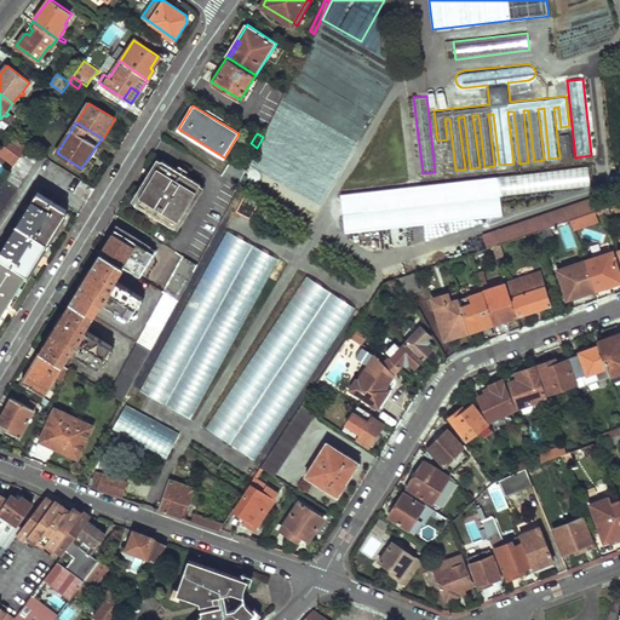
[(28,144),(13,135),(5,145),(19,156),(28,144)]
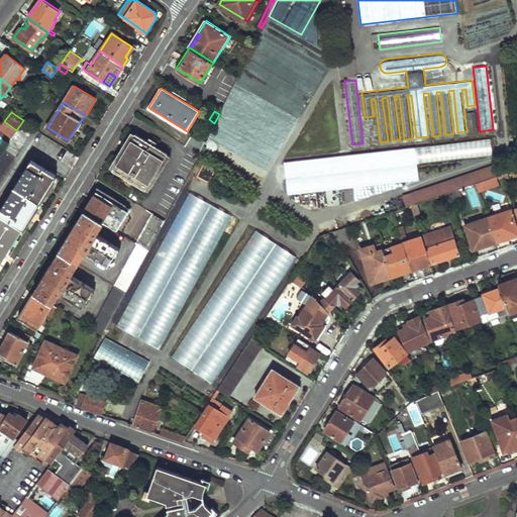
[(33,127),(23,120),(16,130),(12,136),(2,151),(0,154),(0,178),(13,159),(33,127)]
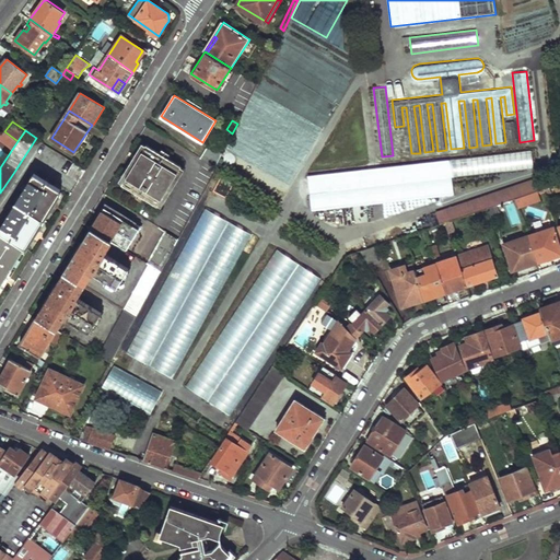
[(18,141),(4,131),(0,137),(0,138),(13,148),(18,141)]
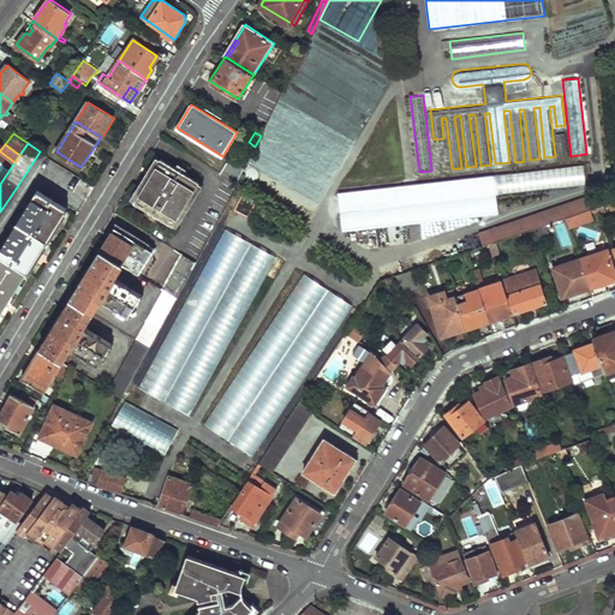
[(54,155),(78,171),(81,167),(57,151),(54,155)]
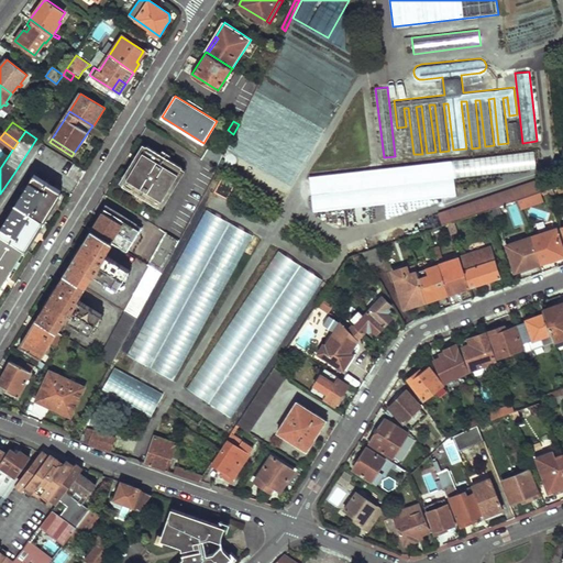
[(145,144),(120,185),(123,187),(139,163),(142,157),(148,147),(145,144)]
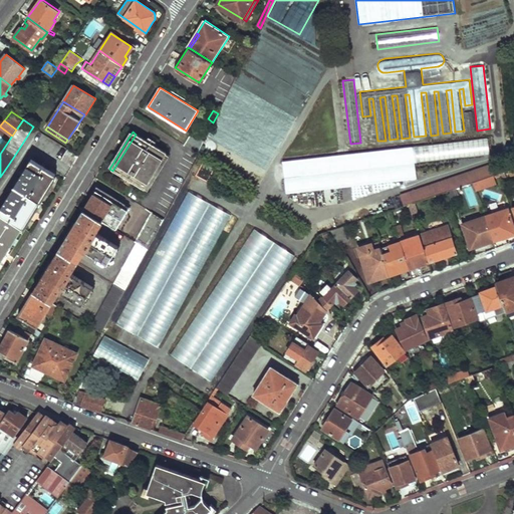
[(204,141),(192,133),(185,147),(198,155),(204,141)]
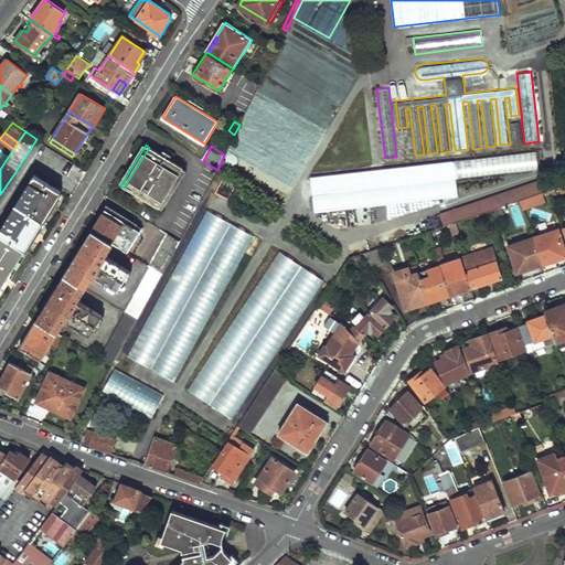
[(160,155),(149,148),(142,158),(146,160),(141,166),(139,163),(124,188),(135,195),(145,201),(159,209),(183,169),(169,160),(160,155)]
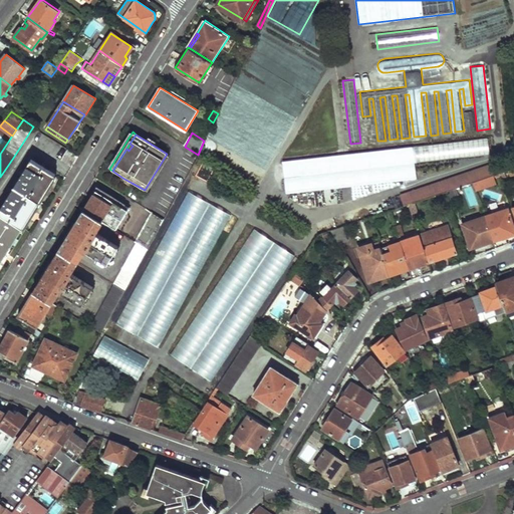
[(146,141),(154,146),(156,143),(148,137),(146,141)]
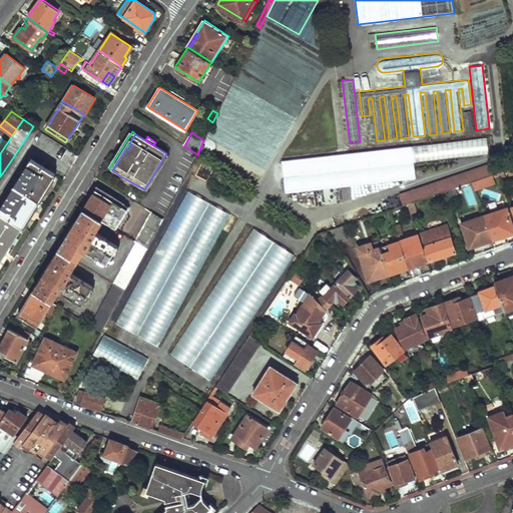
[(486,139),(412,148),(413,164),(488,155),(486,139)]
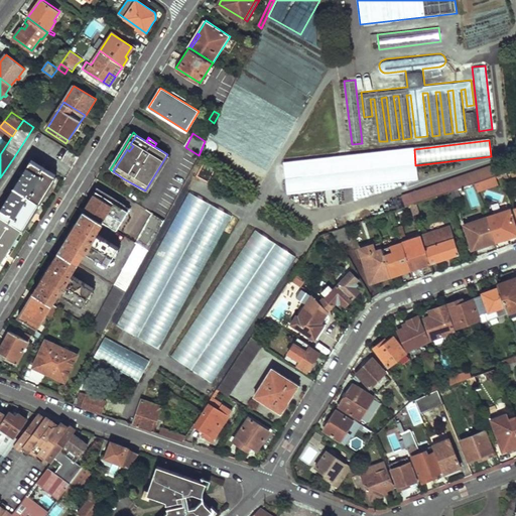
[(414,149),(284,163),(287,196),(417,181),(415,165),(414,149)]
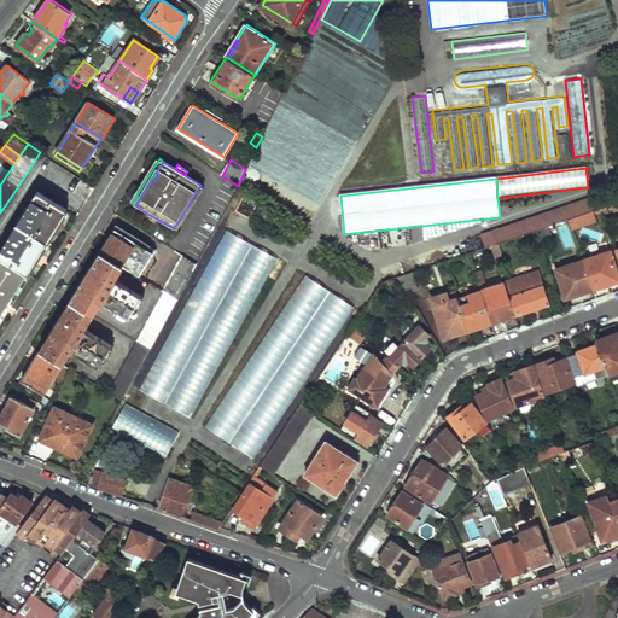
[(94,187),(82,180),(75,193),(87,200),(94,187)]
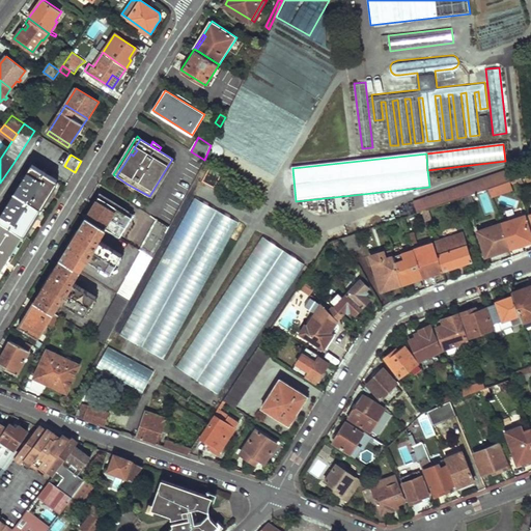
[(151,198),(174,160),(172,159),(149,196),(151,198)]
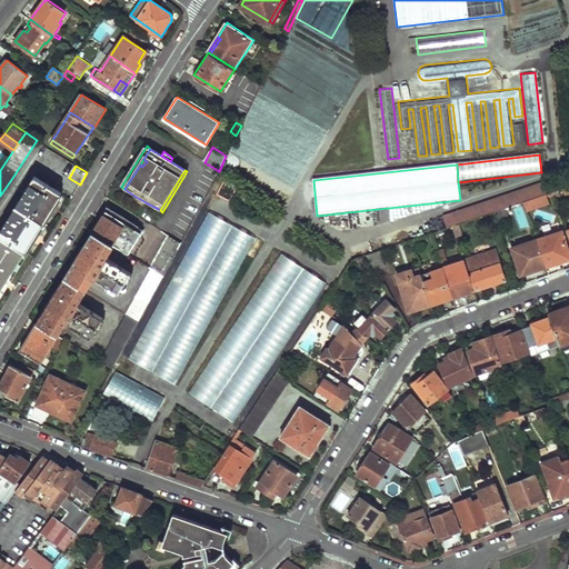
[(60,193),(33,177),(29,185),(16,206),(43,221),(43,220),(49,211),(46,209),(50,202),(53,205),(59,197),(60,193)]
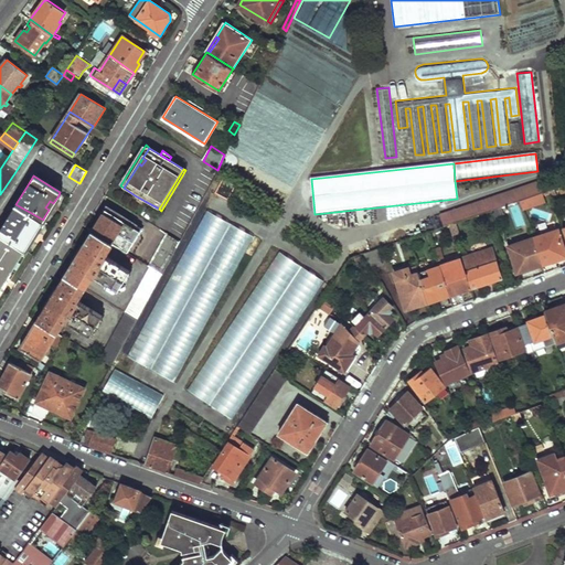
[(541,193),(536,181),(439,213),(444,225),(541,193)]
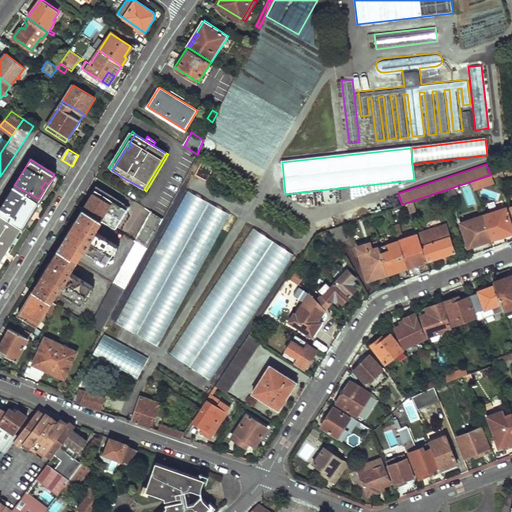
[(55,179),(53,177),(48,184),(44,190),(39,198),(42,200),(55,179)]
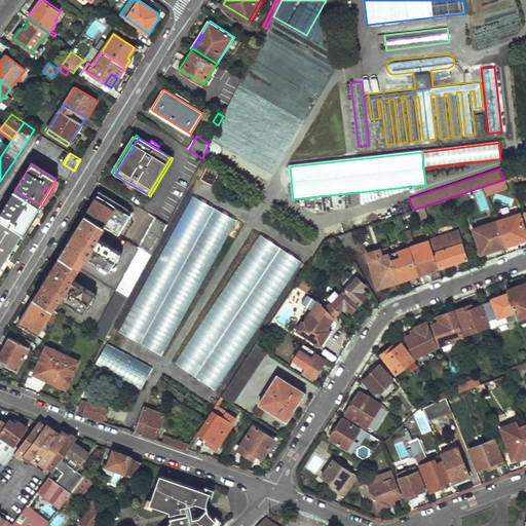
[(135,187),(125,182),(123,185),(133,190),(135,187)]
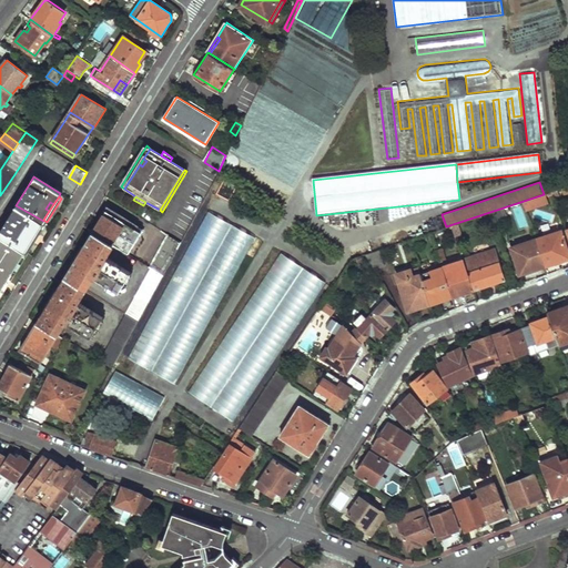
[(43,221),(16,205),(0,230),(0,234),(23,250),(24,251),(26,249),(31,240),(28,237),(32,231),(36,233),(41,224),(43,221)]
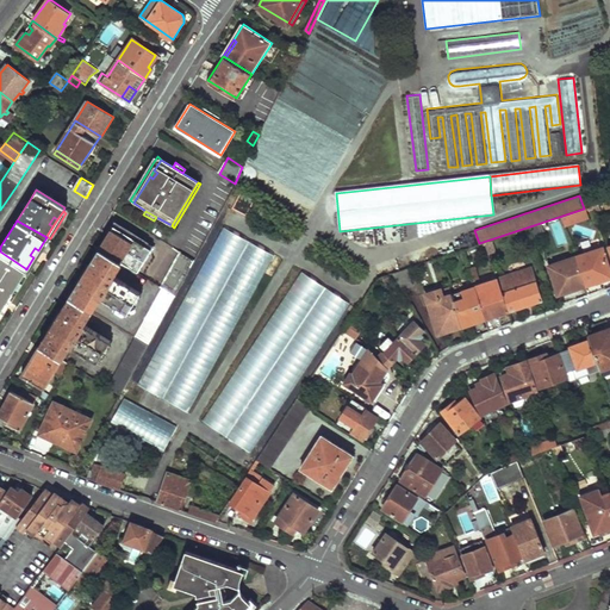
[(153,246),(117,223),(100,249),(122,262),(137,272),(153,246)]
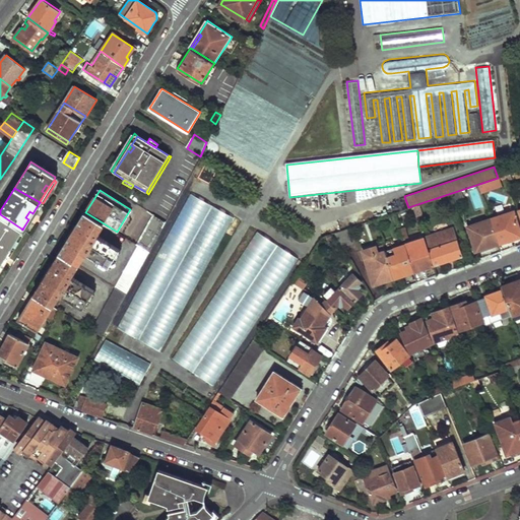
[(235,217),(191,193),(116,326),(160,350),(235,217)]
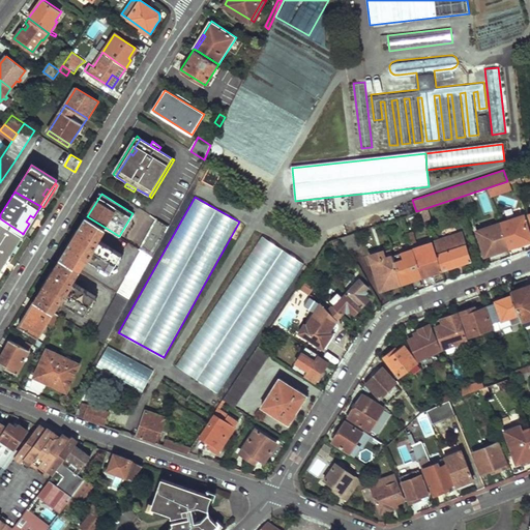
[(41,211),(38,209),(33,217),(29,224),(24,232),(27,234),(41,211)]
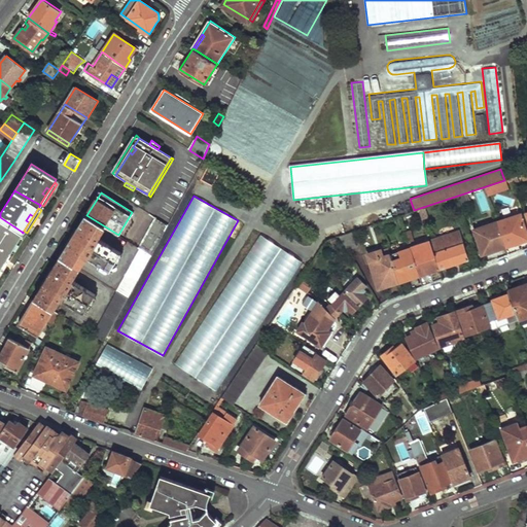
[(526,239),(526,235),(520,214),(496,221),(504,246),(526,239)]
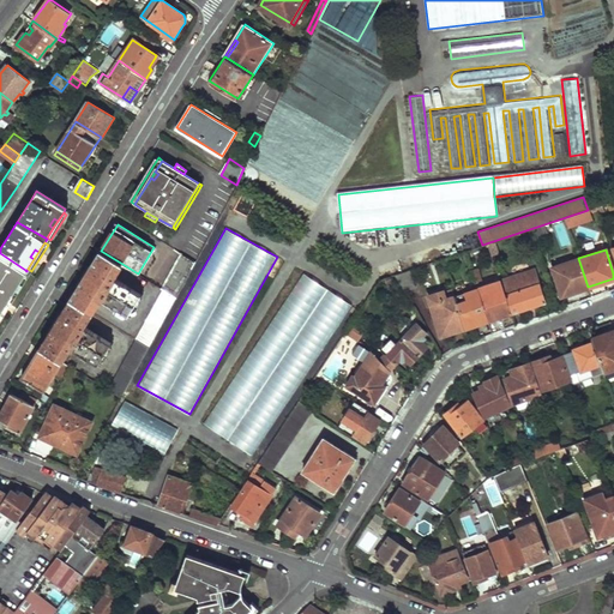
[(122,264),(101,251),(90,268),(94,270),(84,287),(79,284),(74,293),(96,306),(101,299),(128,317),(142,295),(114,277),(122,264)]
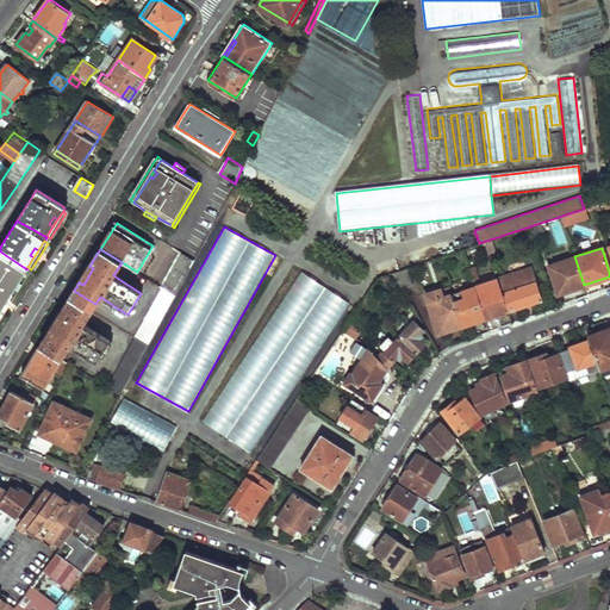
[(25,268),(0,251),(0,311),(2,307),(0,305),(0,300),(2,298),(6,302),(25,268)]
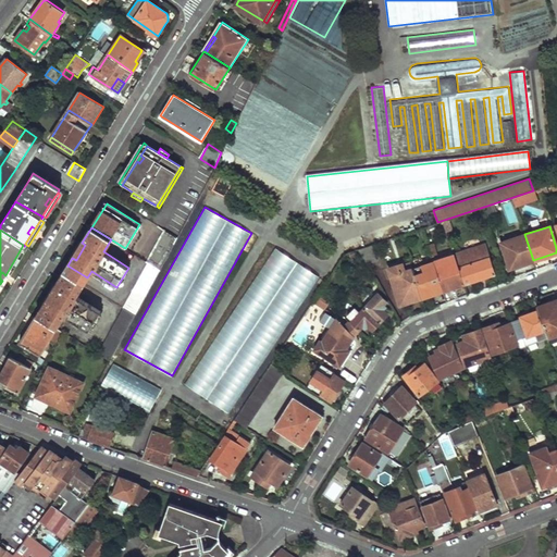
[(176,237),(164,230),(147,262),(148,262),(159,269),(176,237)]
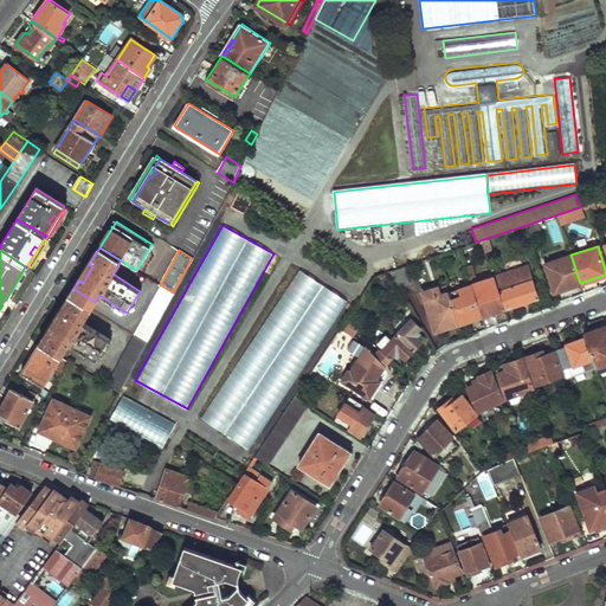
[(580,283),(571,255),(545,263),(554,292),(580,283)]
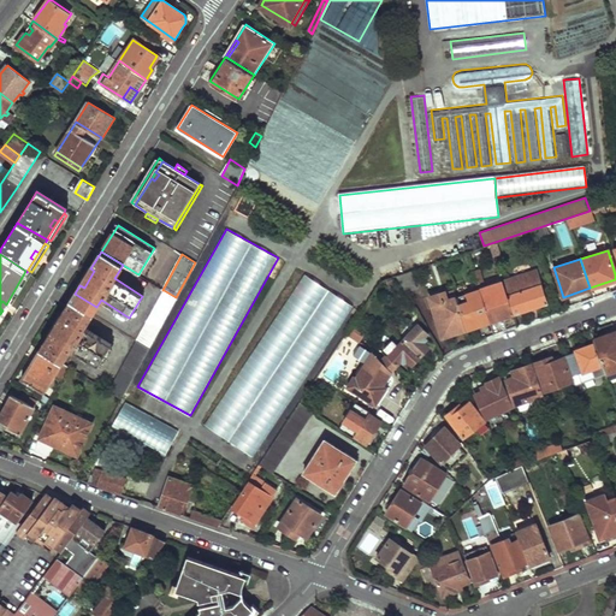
[(90,268),(88,267),(78,284),(80,285),(84,288),(94,271),(90,268)]
